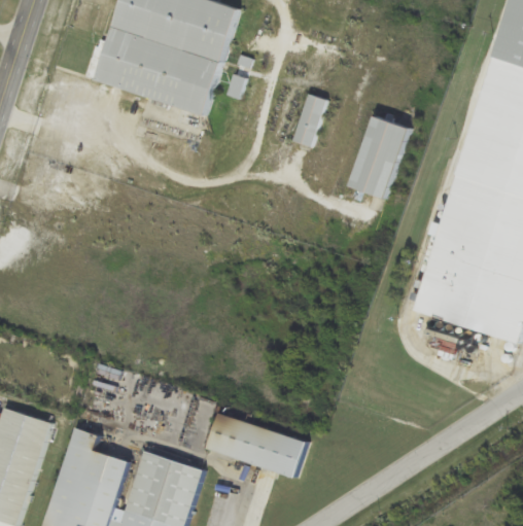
[(236,7),(209,0),(117,0),(95,83),(206,114),(236,7)]
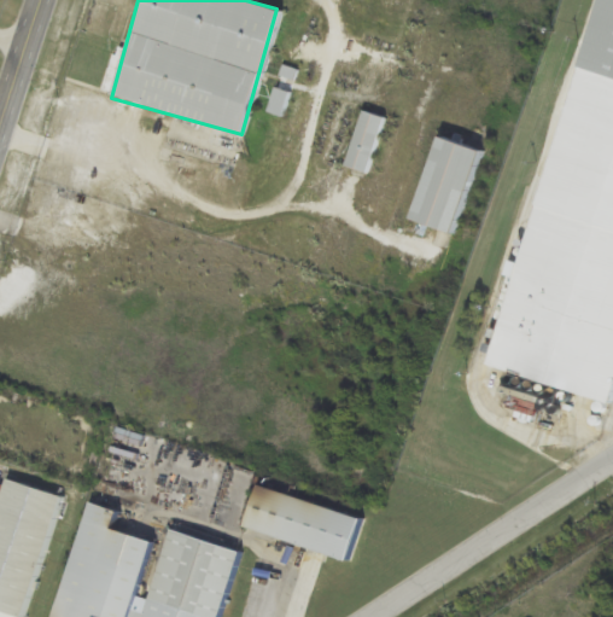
[(591,0),(490,368),(612,402),(612,0),(591,0)]
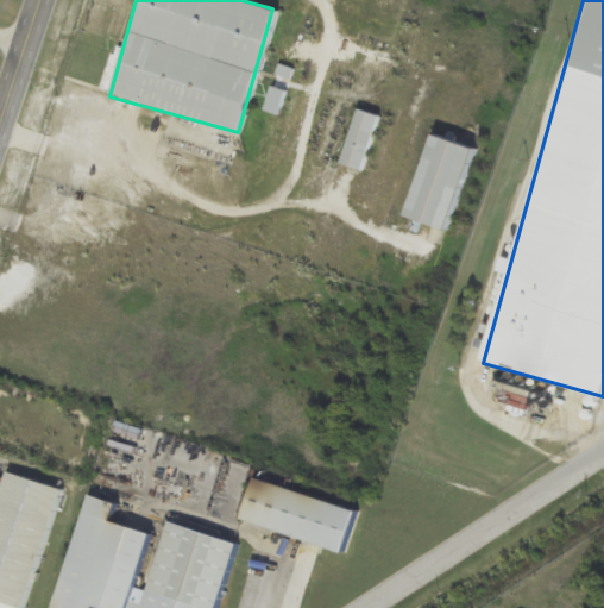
[(275,112),(280,91),(266,88),(262,110),(275,112)]
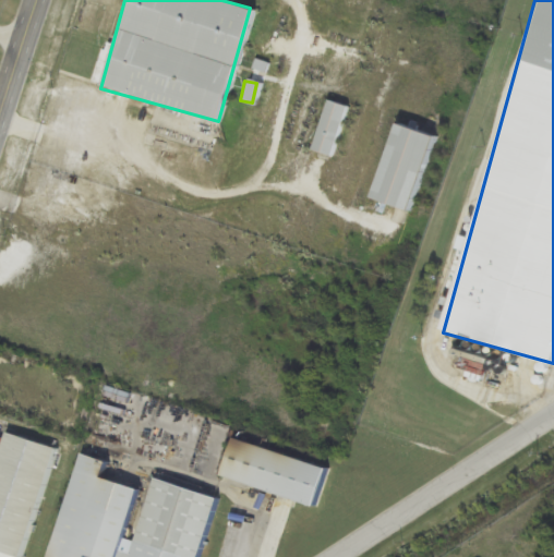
[(345,105),(325,99),(310,150),(329,157),(345,105)]
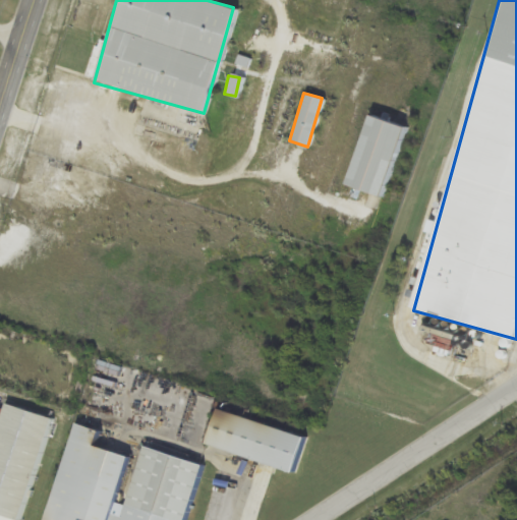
[(380,196),(402,126),(366,115),(344,185),(380,196)]
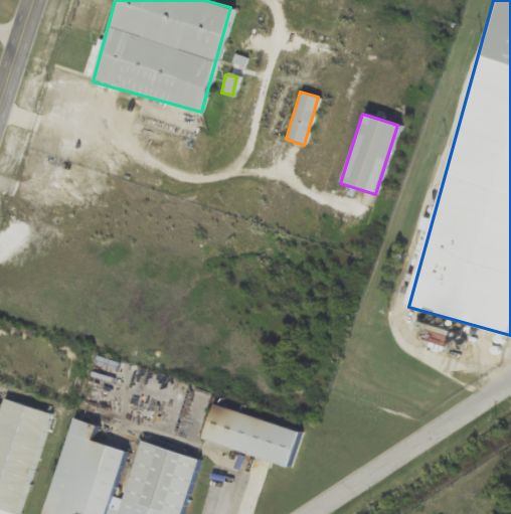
[(17,513),(45,410),(0,398),(0,513),(17,513)]
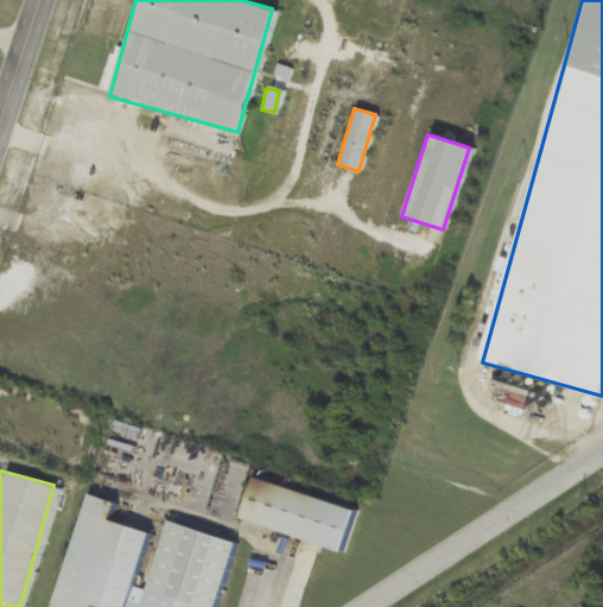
[(121,606),(143,530),(107,520),(113,501),(82,493),(50,606),(121,606)]
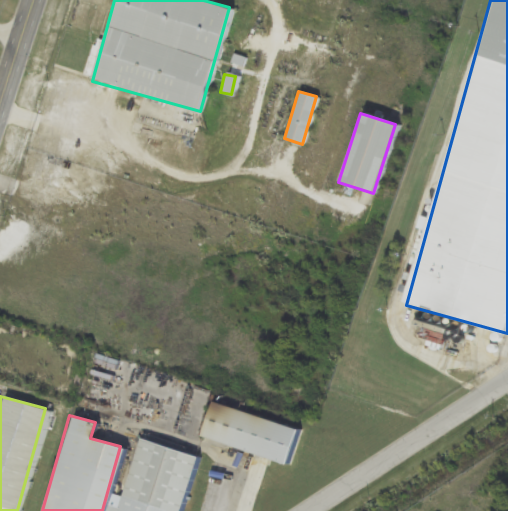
[(172,510),(179,510),(196,454),(138,437),(121,496),(172,510)]
